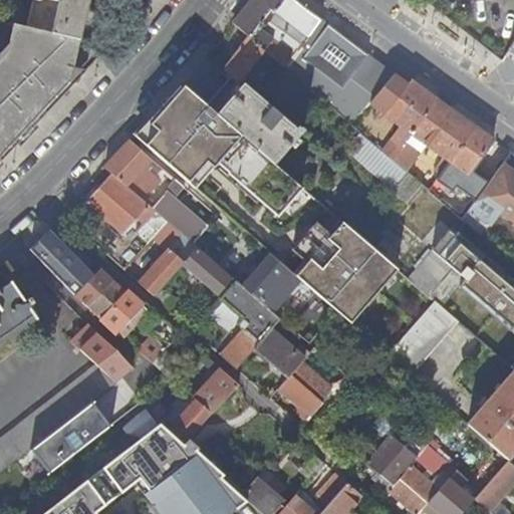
[(54,0),(61,1),(53,33),(75,38),(83,0),(36,0),(41,1),(40,0),(54,0)]
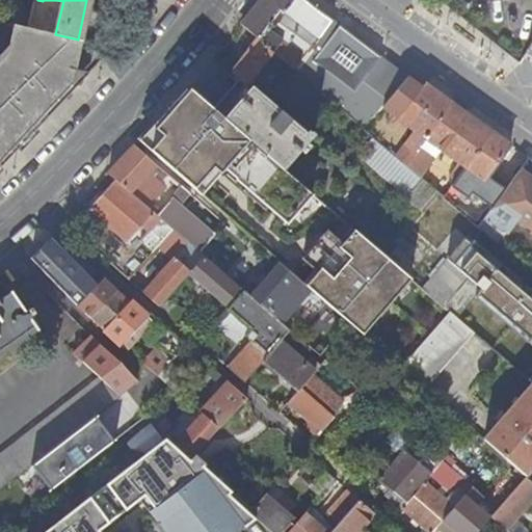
[(91,0),(86,0),(78,40),(82,43),(91,0)]
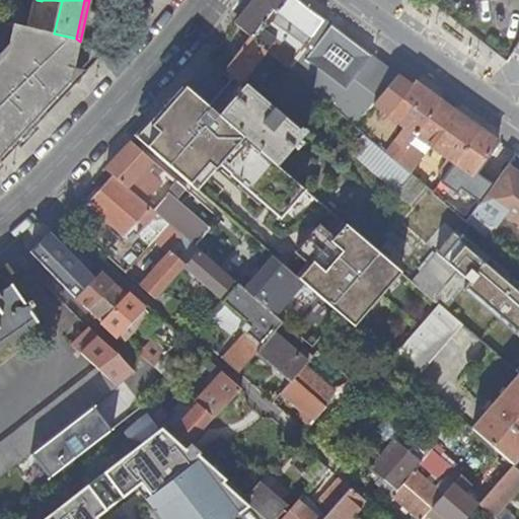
[(290,69),(325,20),(325,19),(298,0),(252,0),(236,23),(251,36),(278,59),(290,69)]
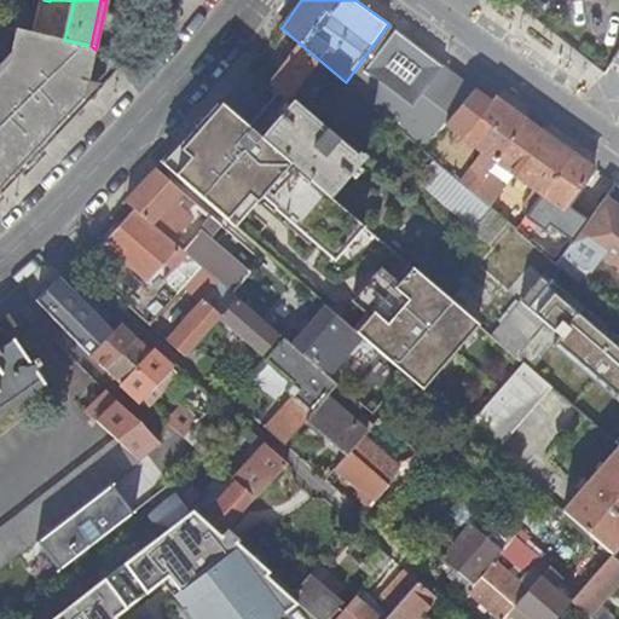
[(79,97),(91,46),(64,40),(33,33),(17,29),(7,62),(0,68),(0,180),(1,181),(13,168),(15,169),(79,97)]
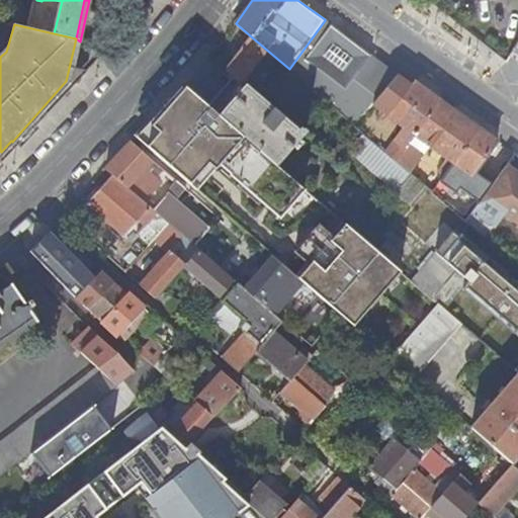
[(398,75),(332,25),(295,74),(355,124),(374,102),(398,75)]
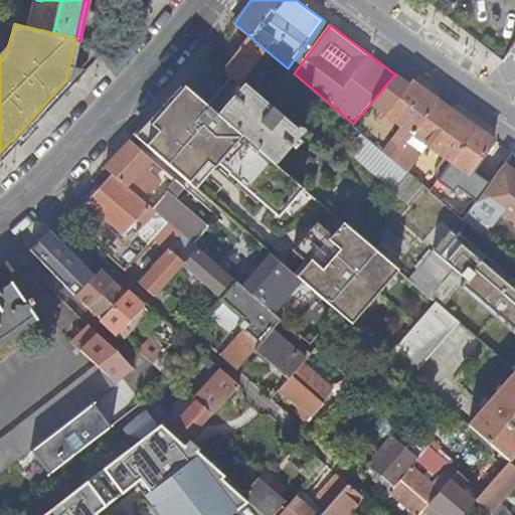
[(249,36),(224,69),(232,76),(243,87),(245,84),(251,89),(276,58),(249,36)]
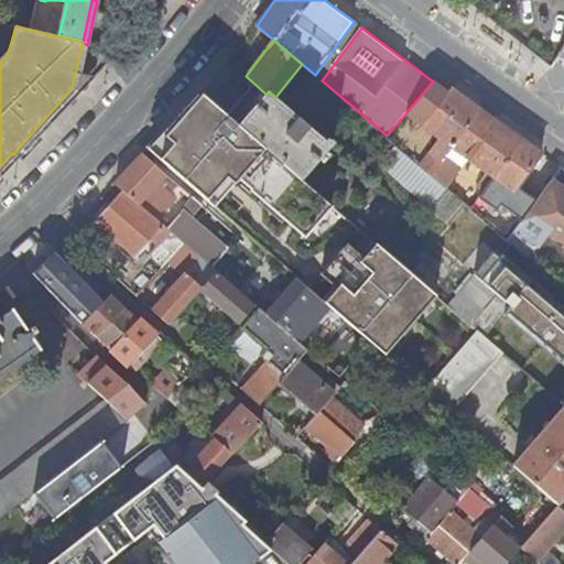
[(433,153),(443,161),(480,108),(436,77),(433,82),(408,111),(441,137),(432,152),(433,153)]
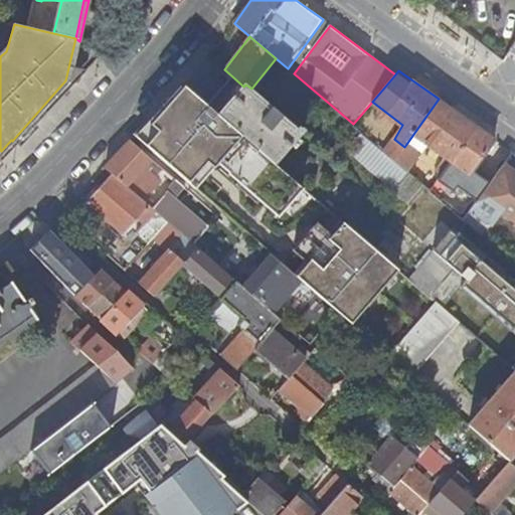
[(232,76),(208,106),(218,115),(220,114),(279,163),(305,134),(251,89),(245,84),(243,87),(232,76)]
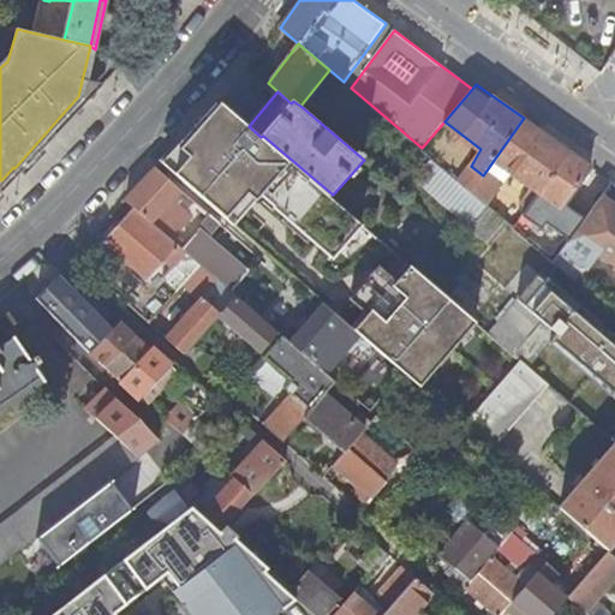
[(334,258),(363,225),(261,137),(249,126),(222,103),(166,167),(234,226),(262,195),(276,208),(275,208),(334,258)]
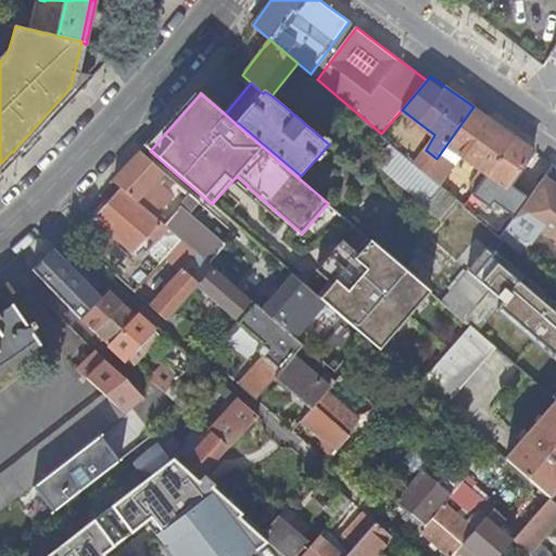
[(479,175),(484,178),(488,174),(515,136),(474,106),(437,159),(427,174),(459,200),(465,205),(477,190),(452,167),(446,162),(450,156),(456,161),(460,154),(482,171),(479,175)]
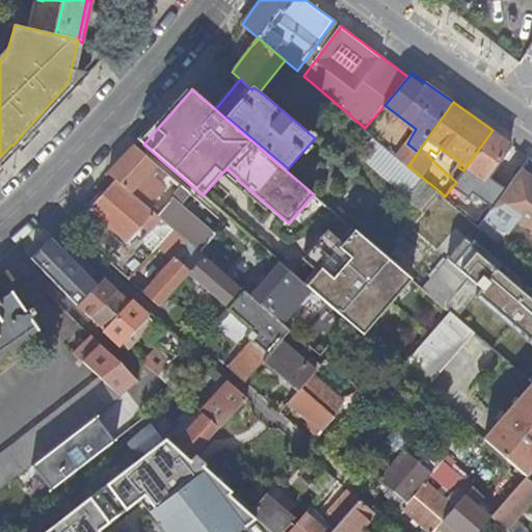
[(485,180),(512,144),(493,130),(467,166),(463,170),(456,182),(445,196),(479,225),(486,216),(498,202),(475,185),(481,177),(485,180)]
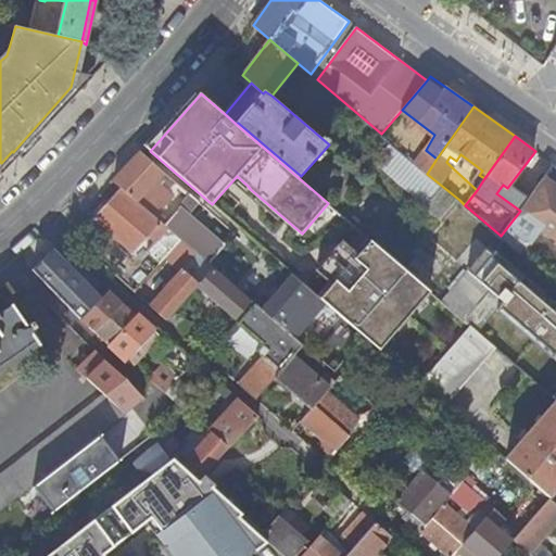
[(377,162),(443,219),(459,200),(427,174),(417,165),(392,143),(377,162)]
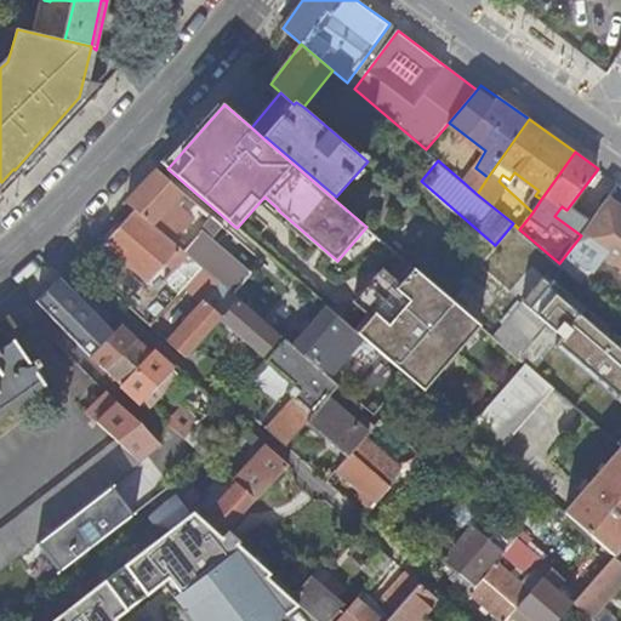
[(488,177),(477,169),(466,184),(477,194),(488,177)]
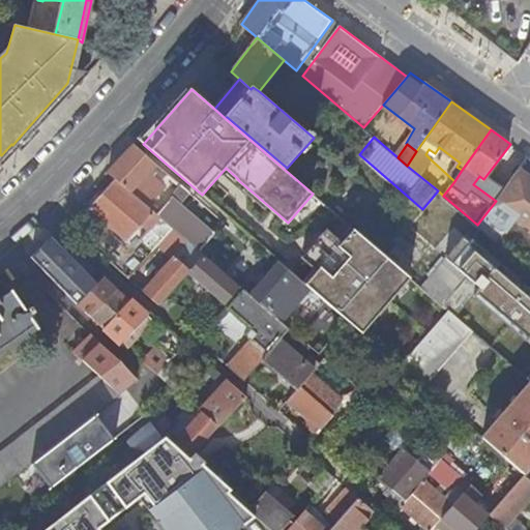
[(151,170),(156,165),(136,146),(109,173),(116,179),(173,229),(200,252),(209,240),(211,238),(177,208),(180,205),(190,194),(181,186),(177,192),(169,203),(163,198),(155,205),(139,192),(134,187),(145,176),(151,170)]
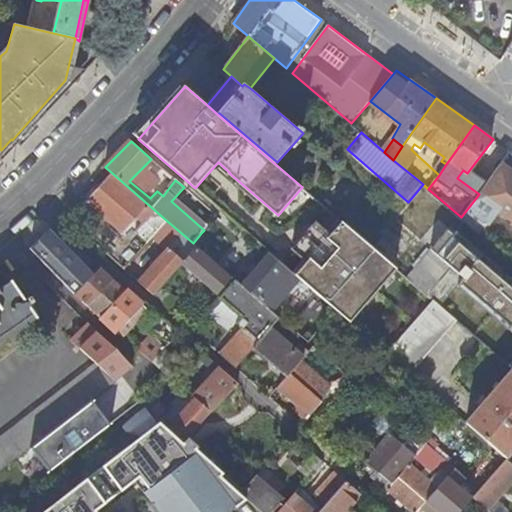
[(416,154),(420,148),(414,144),(411,149),(416,154)]
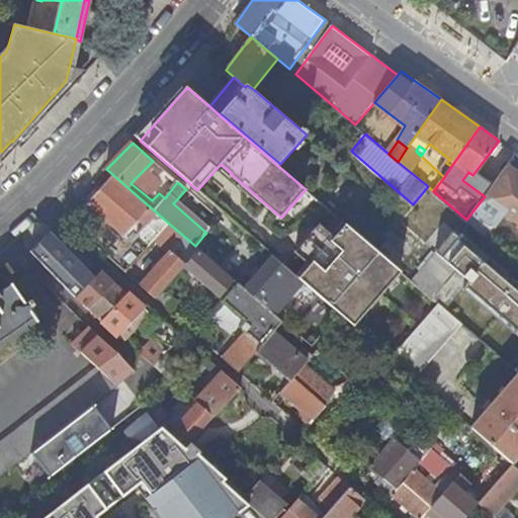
[(148,166),(173,187),(177,182),(153,161),(148,166)]
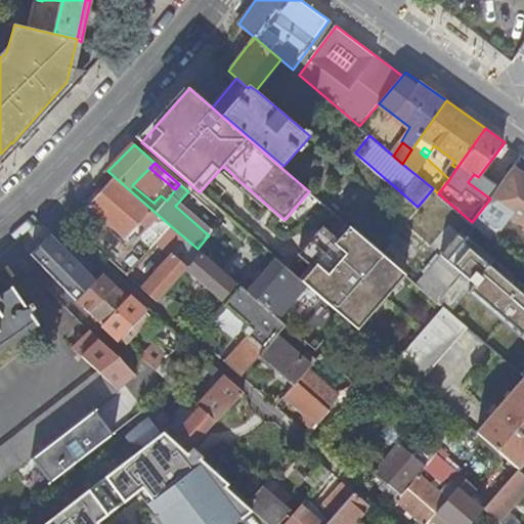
[(523,174),(514,167),(490,199),(479,213),(499,227),(509,215),(523,224),(523,174)]
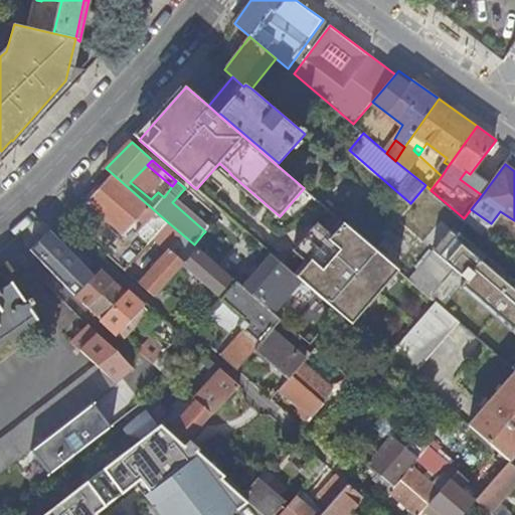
[(172,186),(147,165),(141,171),(145,174),(135,186),(151,199),(158,192),(164,197),(172,186)]
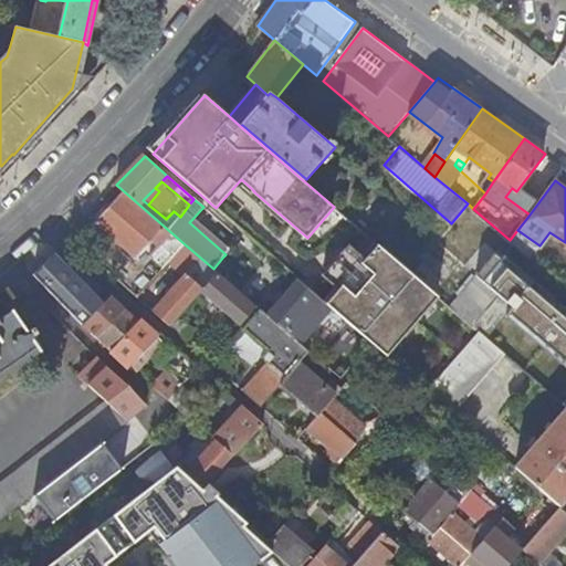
[(143,200),(148,205),(159,191),(155,188),(143,200)]
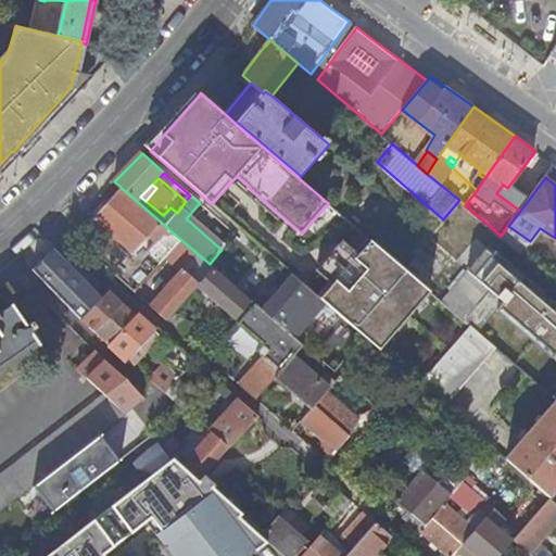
[(149,250),(163,262),(168,255),(181,240),(122,188),(95,219),(133,253),(142,242),(156,227),(159,229),(154,235),(159,238),(149,250)]
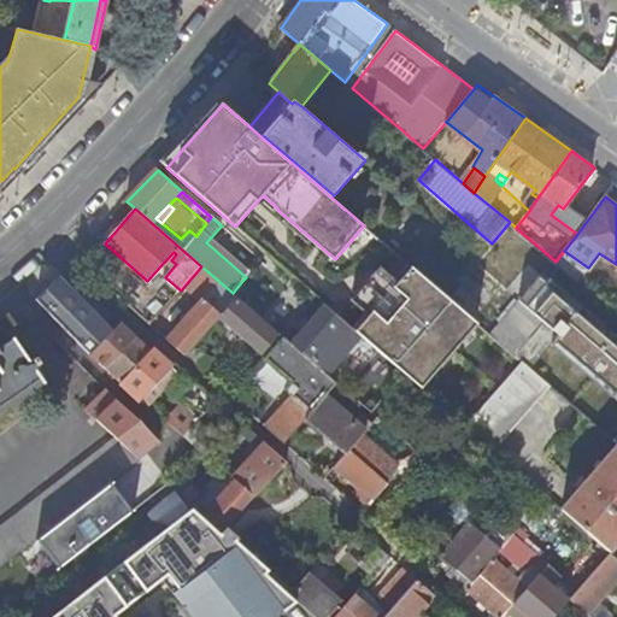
[(616,351),(616,313),(556,262),(516,228),(510,222),(492,244),(492,245),(616,351)]
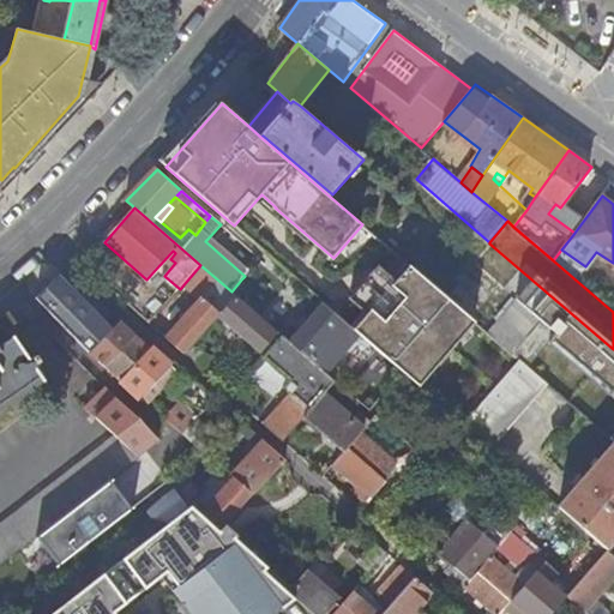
[(248,272),(209,238),(205,241),(245,276),(248,272)]
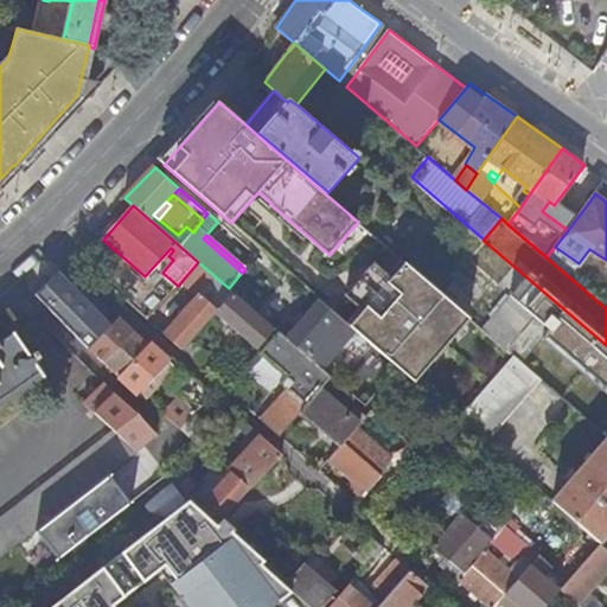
[(155,264),(163,273),(173,260),(168,256),(173,250),(171,248),(155,264)]
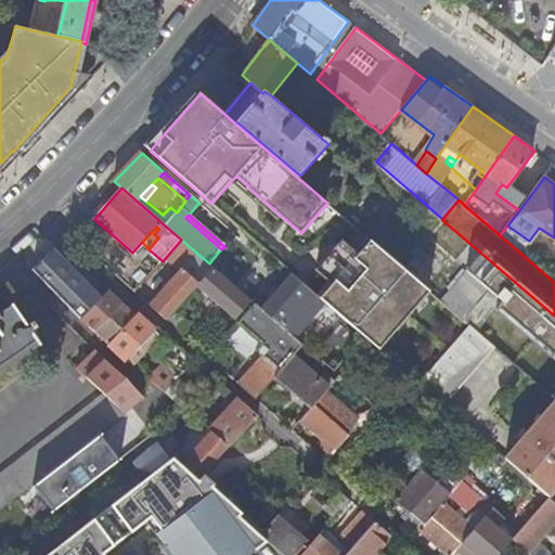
[(408,233),(388,255),(400,265),(420,243),(408,233)]
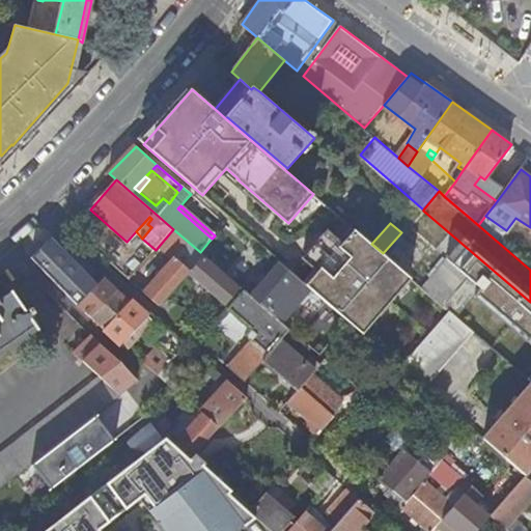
[(176,257),(144,292),(160,306),(166,298),(191,272),(192,271),(204,256),(200,252),(173,229),(161,244),(176,257)]
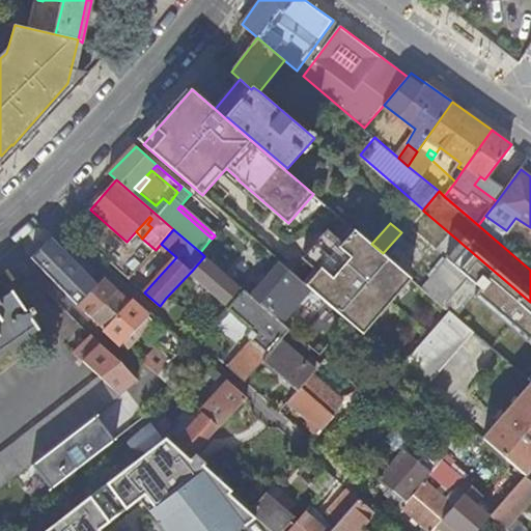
[(319,272),(307,286),(312,290),(363,334),(412,279),(403,271),(384,254),(383,253),(371,244),(356,230),(343,244),(328,230),(304,258),(319,272)]
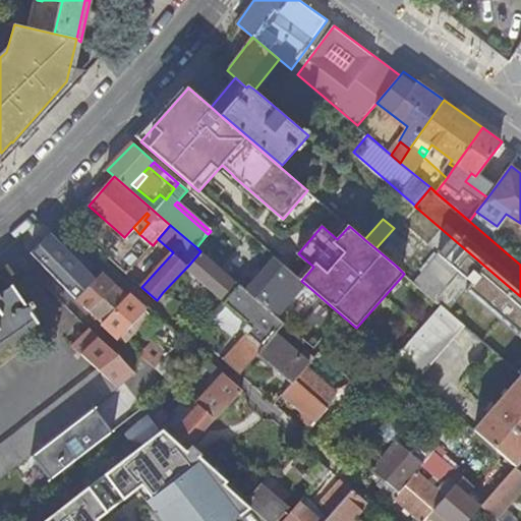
[(76,299),(96,279),(50,236),(31,257),(76,299)]
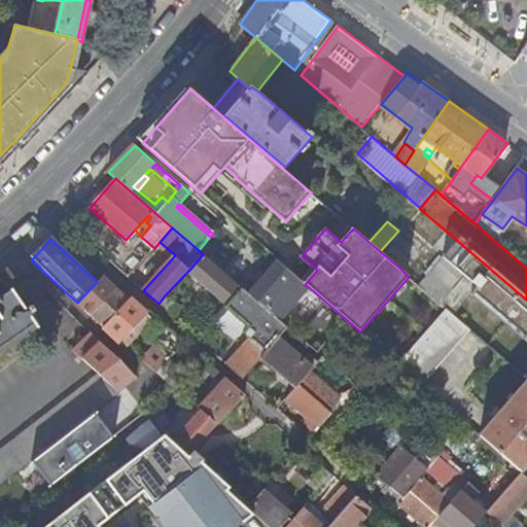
[(215,245),(208,239),(199,250),(203,254),(205,256),(209,252),(215,245)]
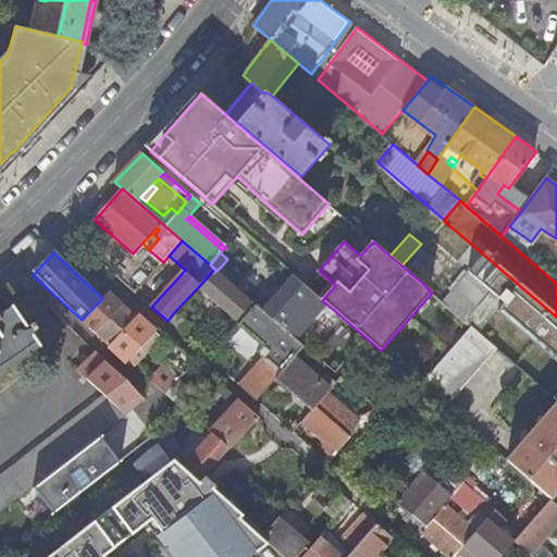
[(412,256),(403,267),(423,284),(433,273),(412,256)]
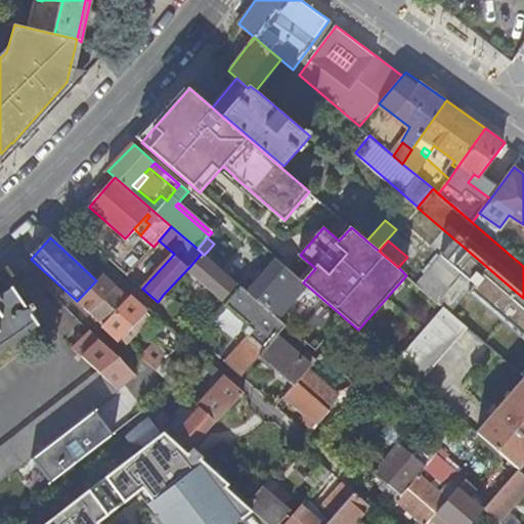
[(220,261),(208,251),(204,255),(216,265),(220,261)]
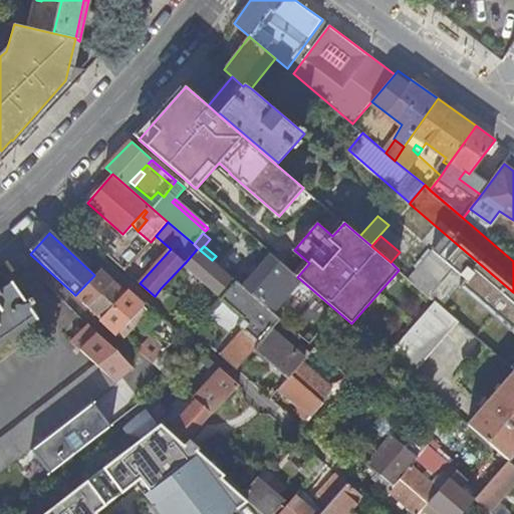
[(221,294),(234,279),(212,260),(200,250),(198,248),(186,262),(185,263),(221,294)]
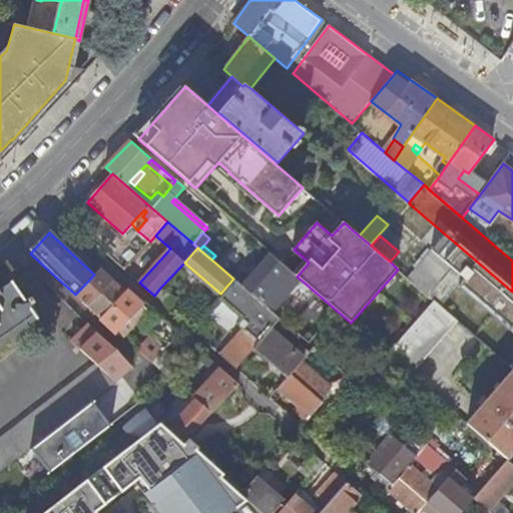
[(433,249),(409,279),(414,283),(435,302),(441,306),(464,280),(452,270),(453,268),(433,249)]
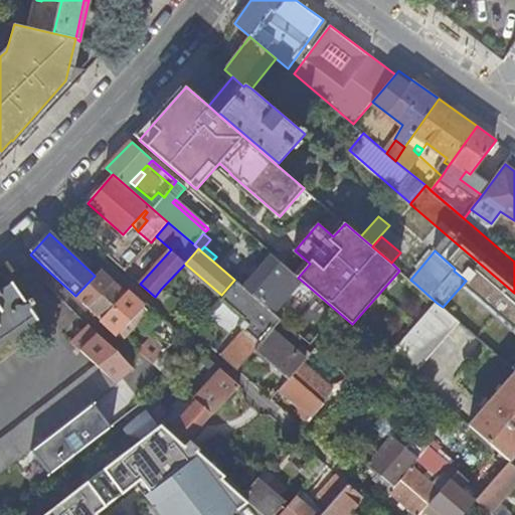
[(273,313),(303,282),(298,278),(273,255),(243,288),(273,313)]
